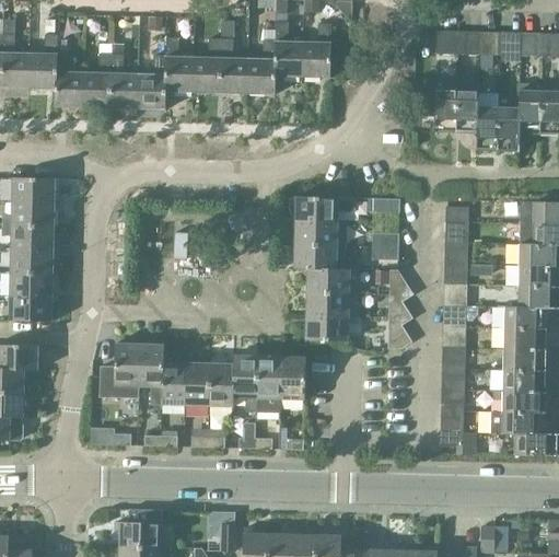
[(276,0),(276,7),(276,12),(288,12),(288,0),(276,0)]
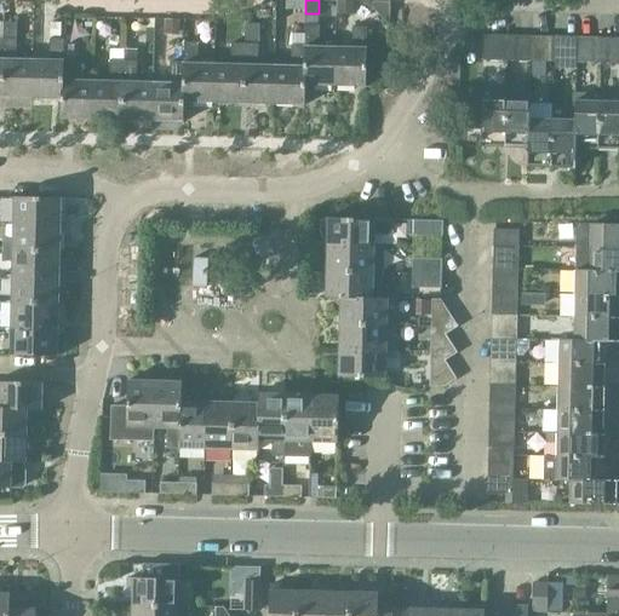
[(337,0),(337,11),(354,11),(354,0),(337,0)]
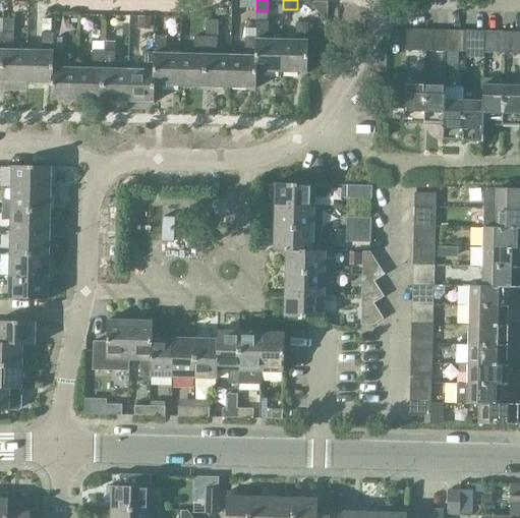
[(313,0),(313,4),(322,13),(326,13),(326,0),(313,0)]
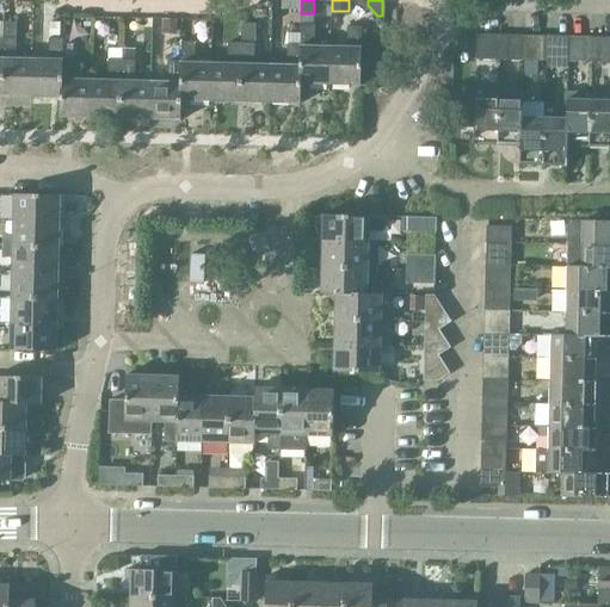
[(161,31),(177,31),(177,17),(161,17),(161,31)]
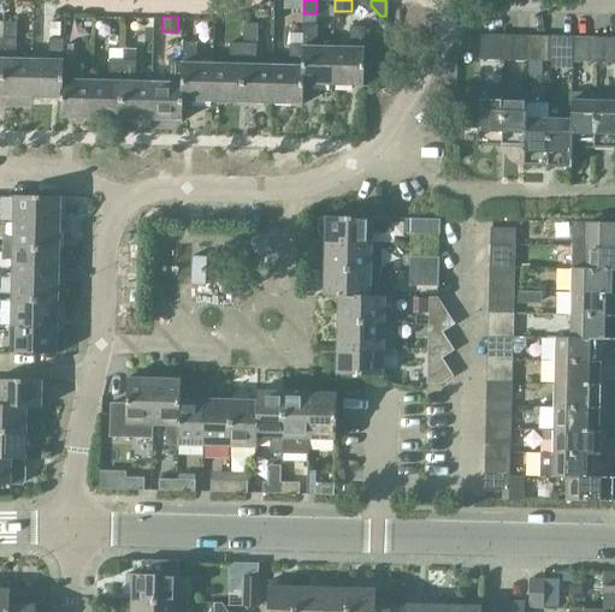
[(3,95),(33,95),(34,58),(16,58),(17,19),(13,19),(4,19),(3,95)]
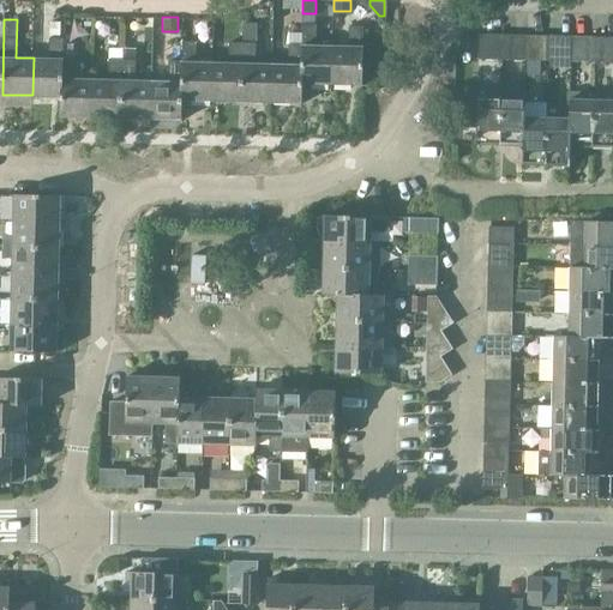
[(49,19),(49,35),(60,35),(60,19),(49,19)]
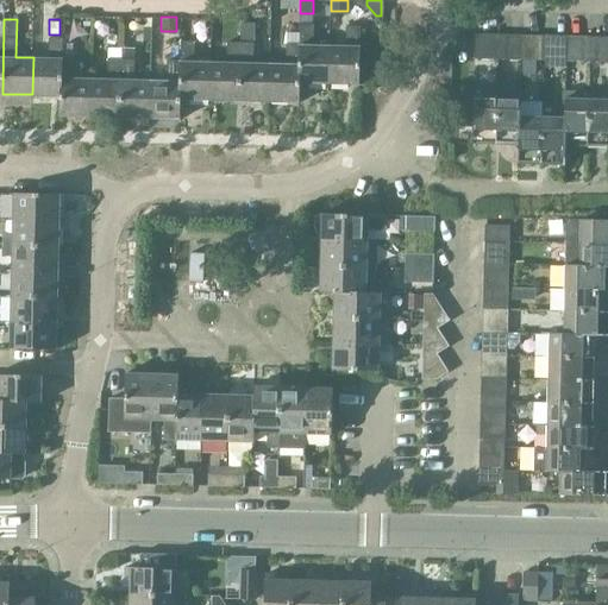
[(240,23),(240,41),(254,42),(255,23),(240,23)]
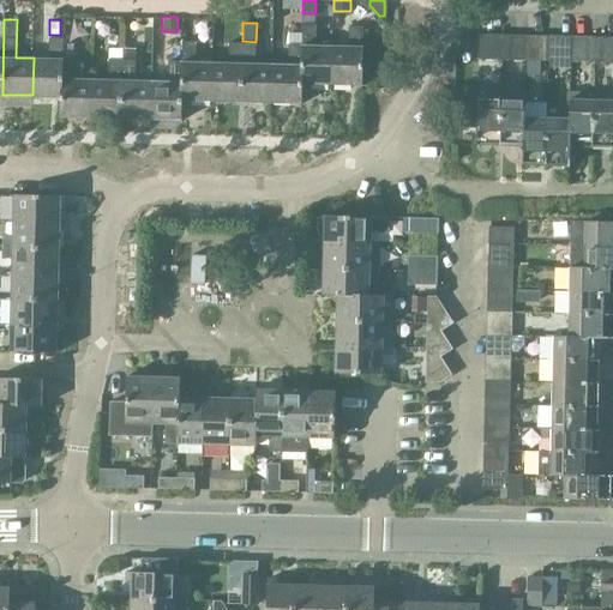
[(288,64),(271,64),(271,102),(300,102),(302,23),(301,23),(301,31),(301,43),(289,43),(288,64)]
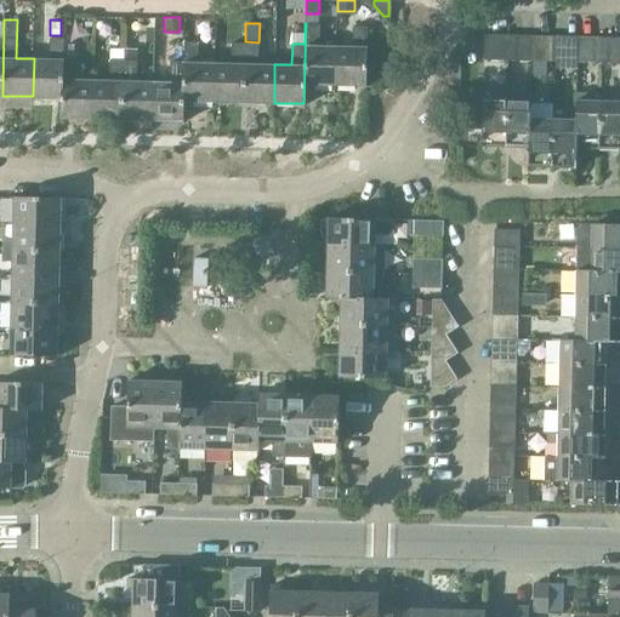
[(306,84),(335,84),(336,46),(319,46),(320,23),(306,23),(303,103),(305,103),(306,84)]
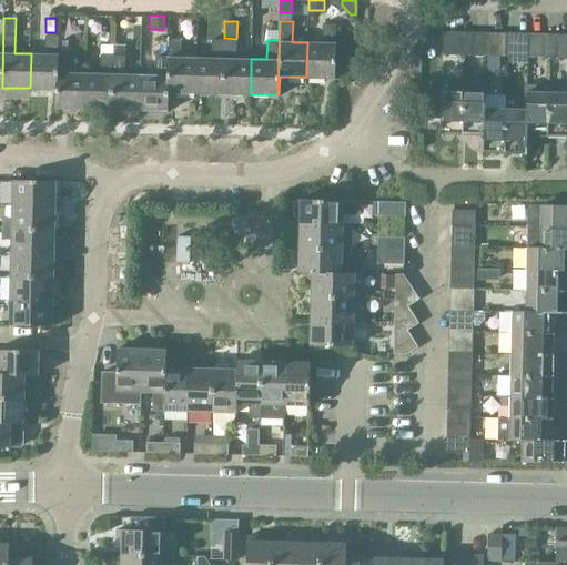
[(322,43),(307,42),(306,77),(334,78),(336,23),(323,23),(322,43)]
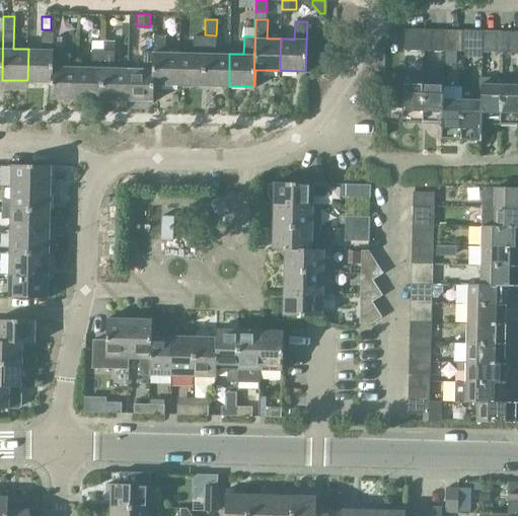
[(244,26),(244,37),(254,37),(254,26),(244,26)]
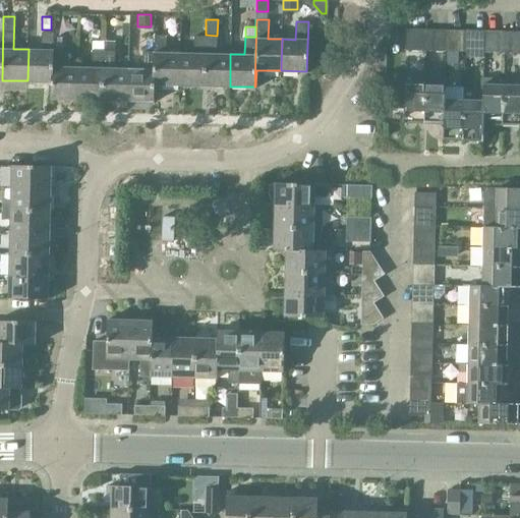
[(426,29),(421,29),(407,27),(407,49),(426,50),(426,29)]
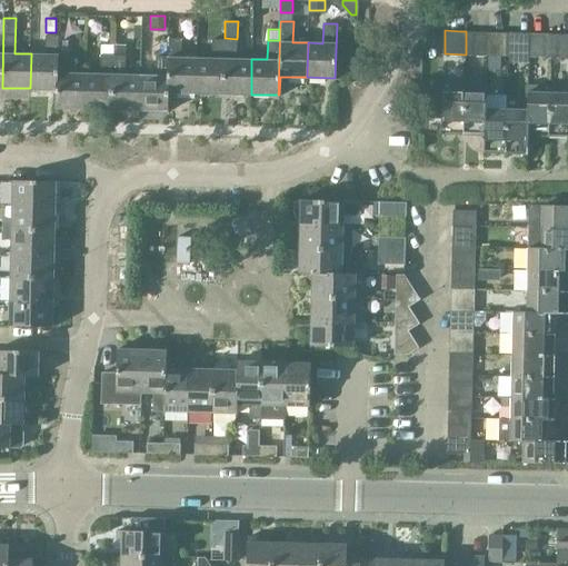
[(487,55),(488,31),(472,31),(466,31),(466,55),(487,55)]
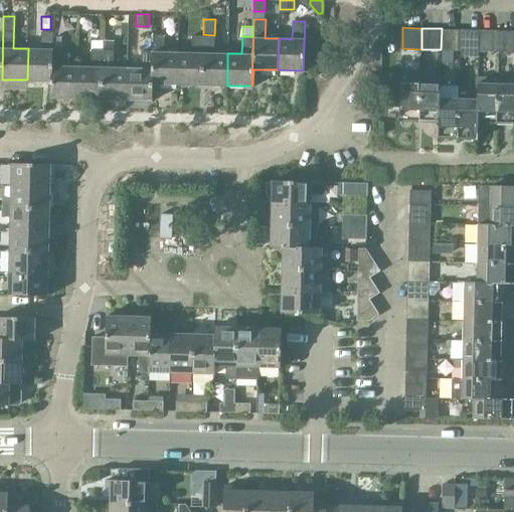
[(456,29),(442,28),(441,49),(455,50),(456,29)]
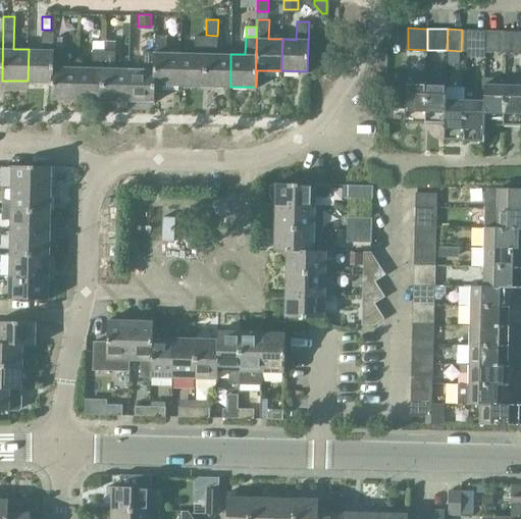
[(486,30),(473,30),(472,51),(486,52),(486,30)]
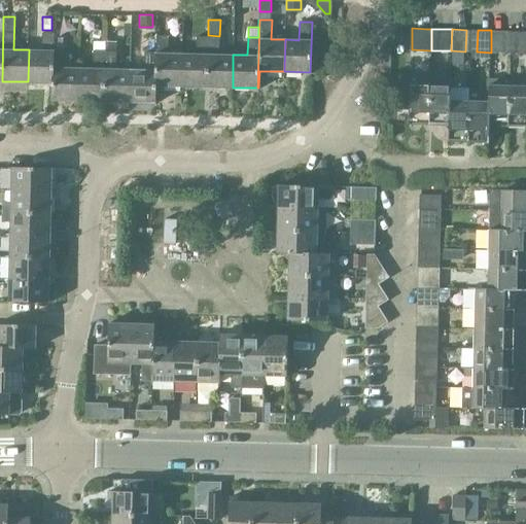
[(505,31),(491,30),(491,53),(504,53),(505,31)]
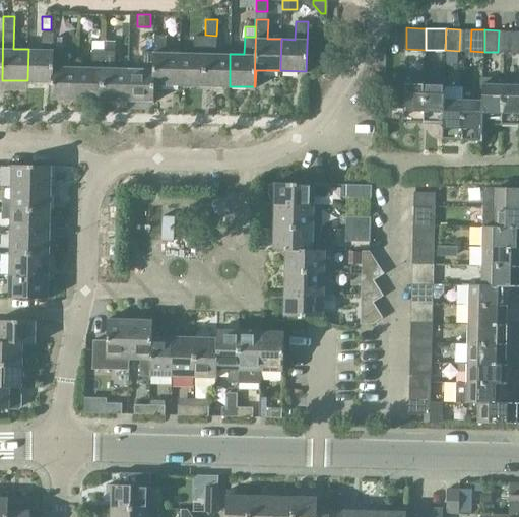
[(41,49),(28,49),(27,80),(52,81),(53,48),(54,35),(54,31),(42,30),(41,49)]
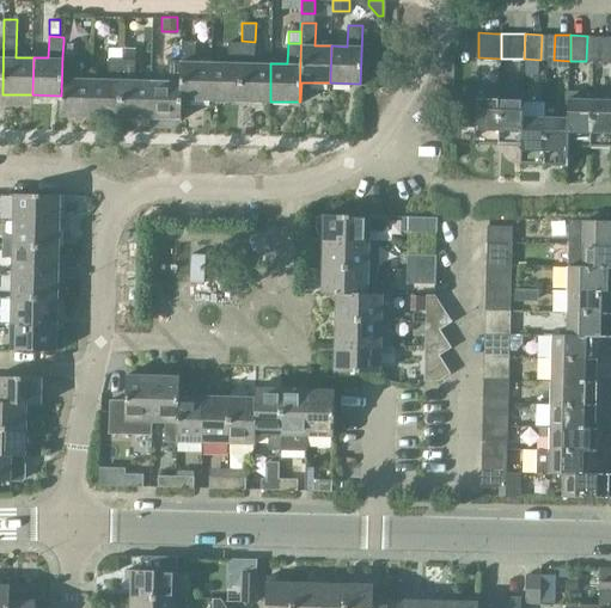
[(610,36),(600,36),(598,36),(598,61),(600,61),(610,61),(610,36)]
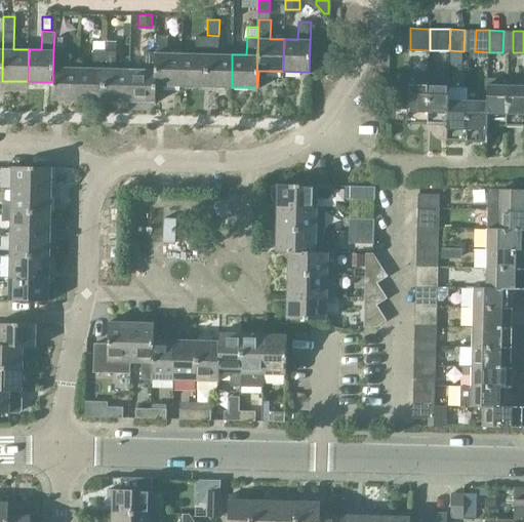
[(167,52),(167,35),(156,34),(156,37),(156,43),(156,51),(155,85),(156,85),(180,86),(182,53),(167,52)]
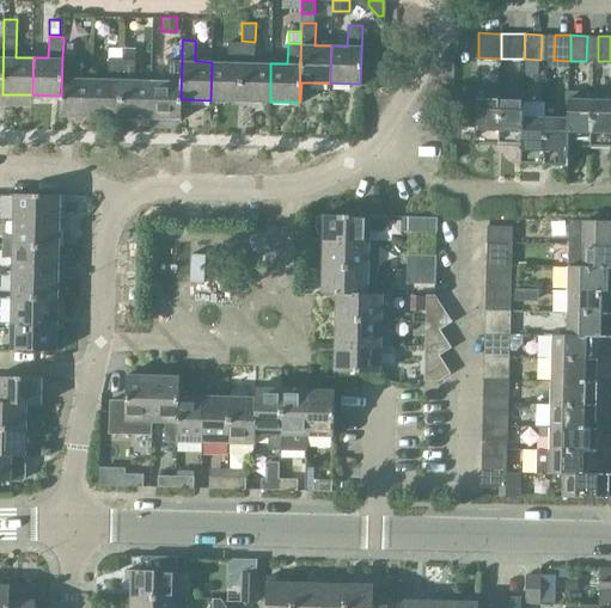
[(63,41),(62,56),(72,56),(72,41),(63,41)]
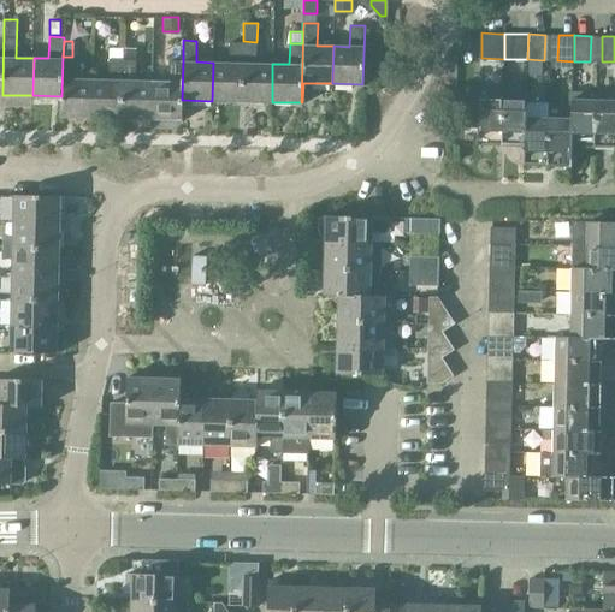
[(229,63),(213,63),(212,101),(242,101),(243,41),(230,41),(229,63)]
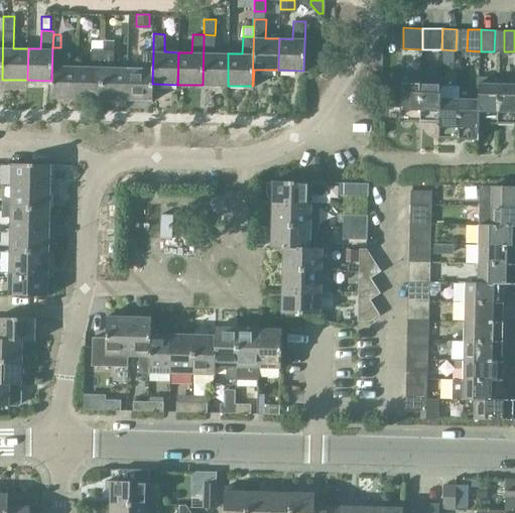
[(203,85),(228,86),(228,53),(215,52),(215,35),(204,34),(203,85)]
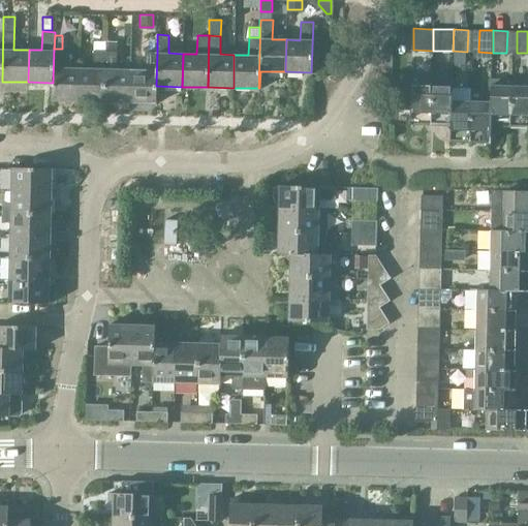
[(157,37),(143,37),(143,51),(146,51),(157,52),(157,43),(157,37)]
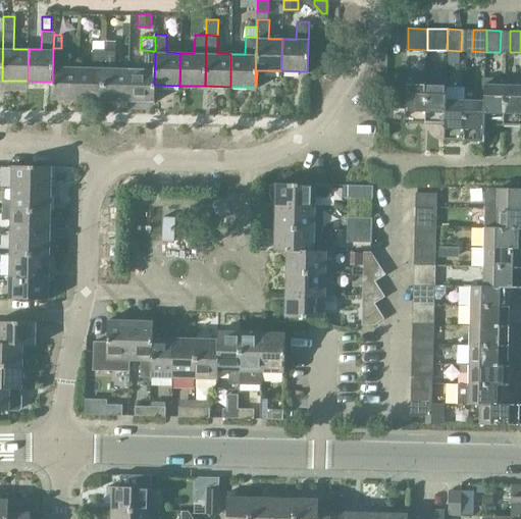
[(92,67),(79,67),(77,99),(103,99),(104,40),(93,39),(92,67)]
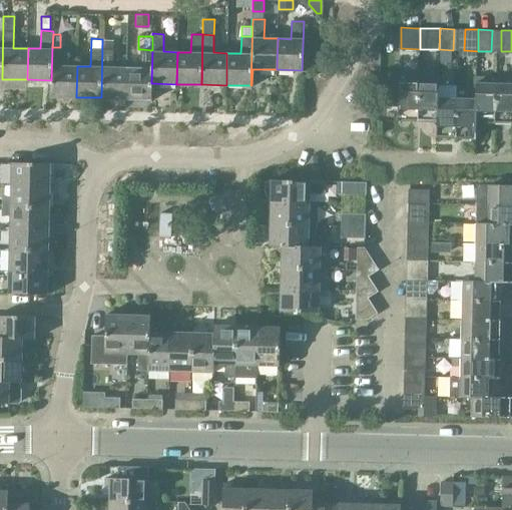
[(101,97),(126,98),(126,67),(113,67),(114,39),(102,39),(101,97)]
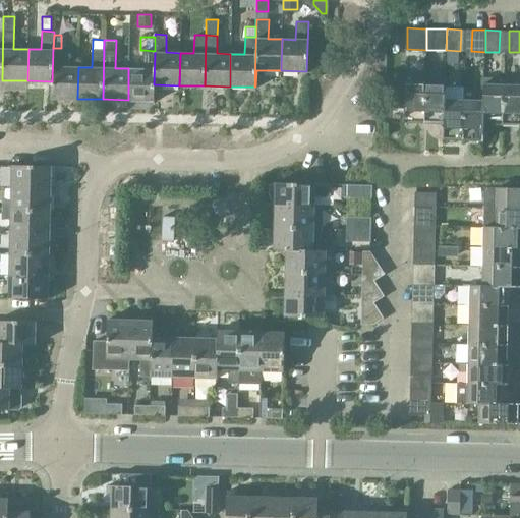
[(52,98),(77,99),(78,67),(64,67),(64,49),(61,48),(53,48),(52,81),(52,98)]
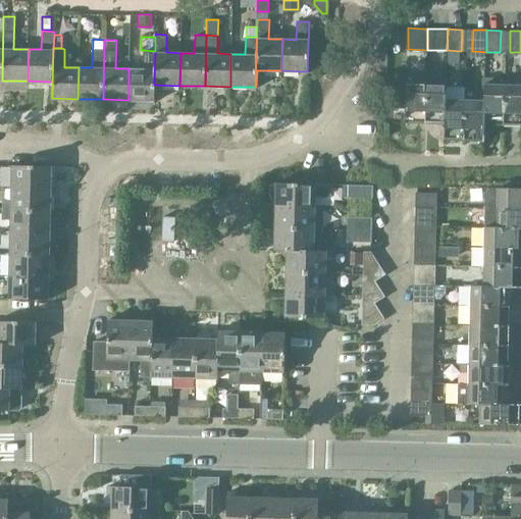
[(128,100),(154,100),(155,85),(154,85),(155,51),(144,50),(143,69),(128,68),(128,100)]
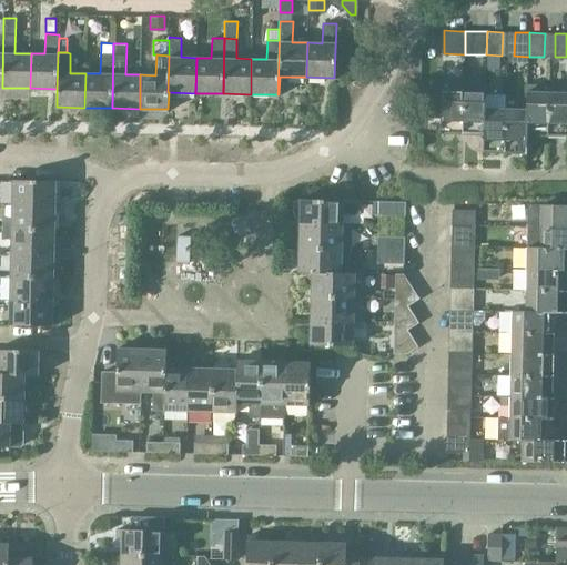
[(429,81),(428,117),(442,118),(442,132),(464,133),(465,89),(437,88),(437,81),(429,81)]
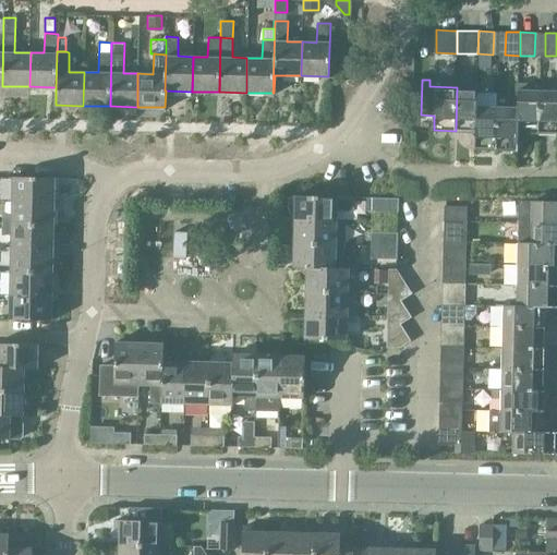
[(518,81),(518,89),(518,98),(517,107),(519,107),(518,132),(539,133),(540,89),(525,89),(525,81),(518,81)]
